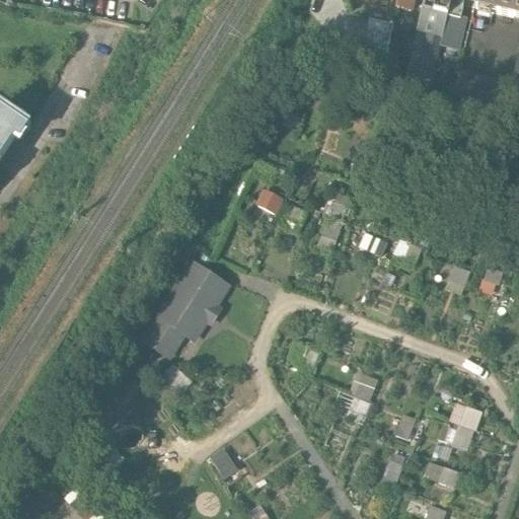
[(518,0),(486,0),(518,8),(518,0)]
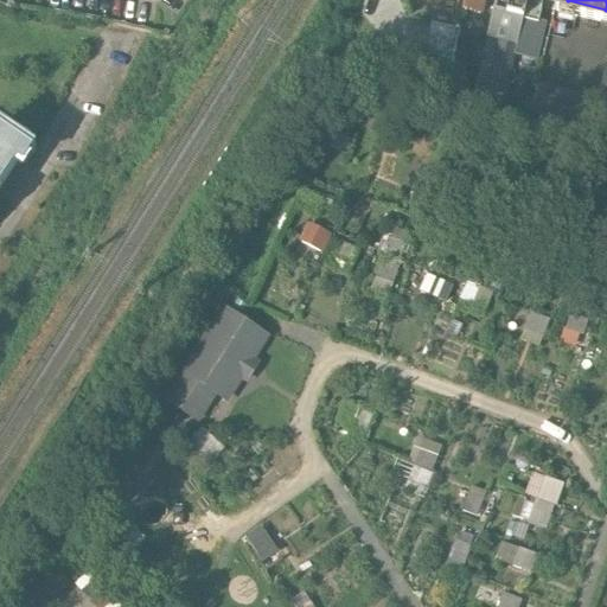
[(0,217),(10,203),(1,197),(26,165),(33,172),(43,157),(4,126),(0,129),(0,217)]
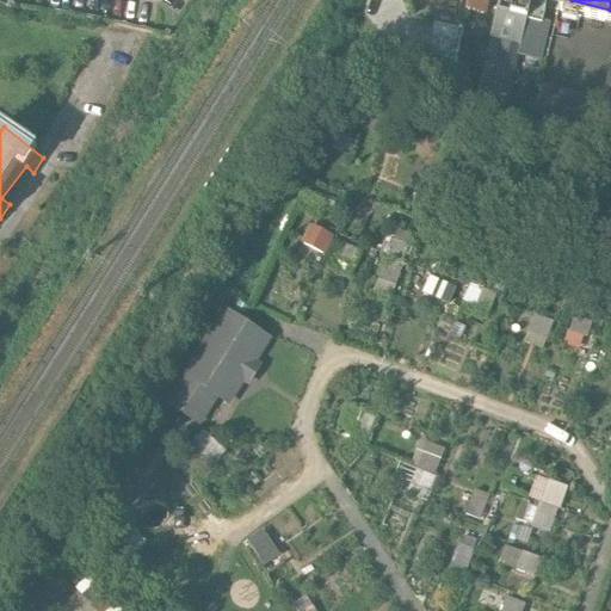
[(309,223),(300,244),(322,254),(332,234),(309,223)]
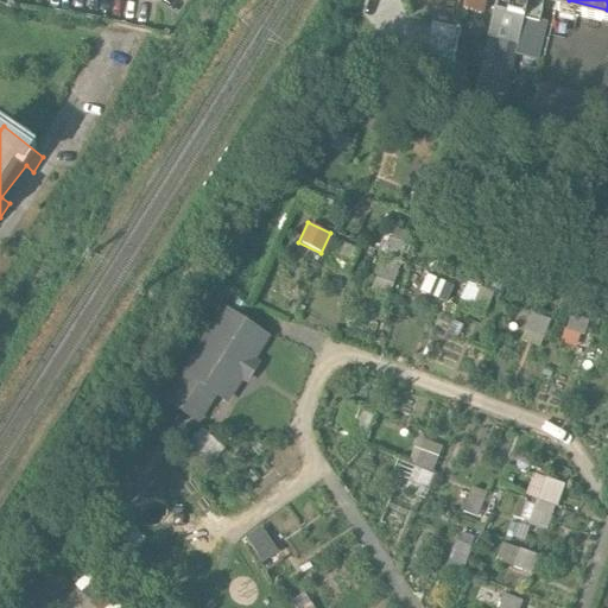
[(403,257),(411,235),(394,229),(386,251),(403,257)]
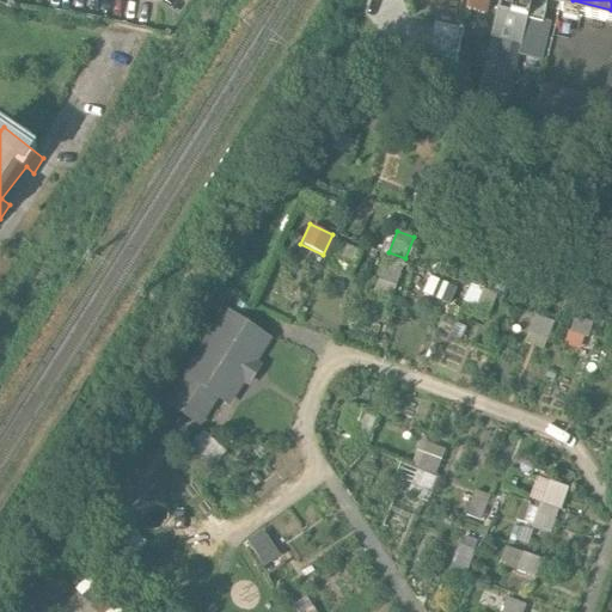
[(384,265),(377,291),(392,295),(399,270),(384,265)]
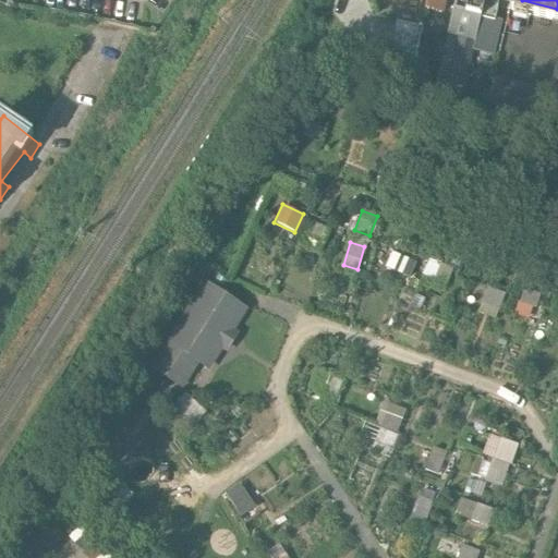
[(397,271),(413,274),(415,251),(400,249),(397,271)]
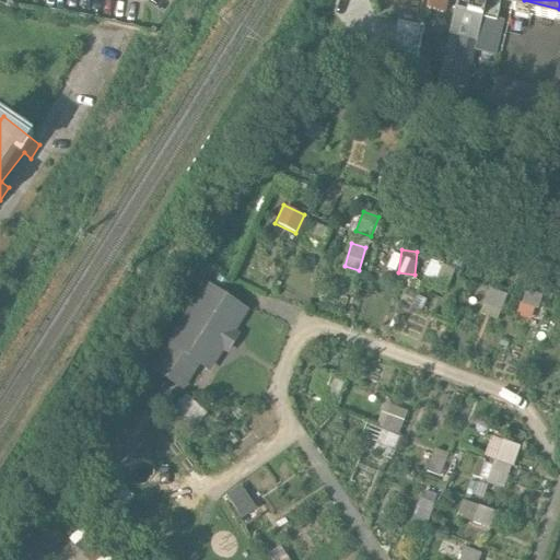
[(497,318),(506,293),(490,287),(480,312),(497,318)]
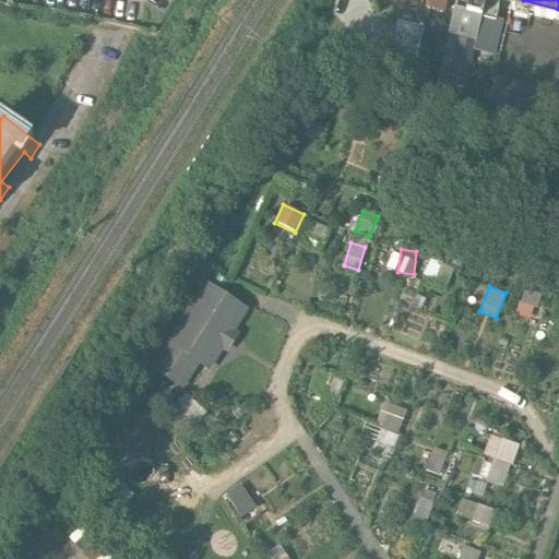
[(245,312),(205,288),(153,372),(181,390),(197,365),(207,371),(222,348),(227,352),(232,345),(236,339),(230,336),(245,312)]
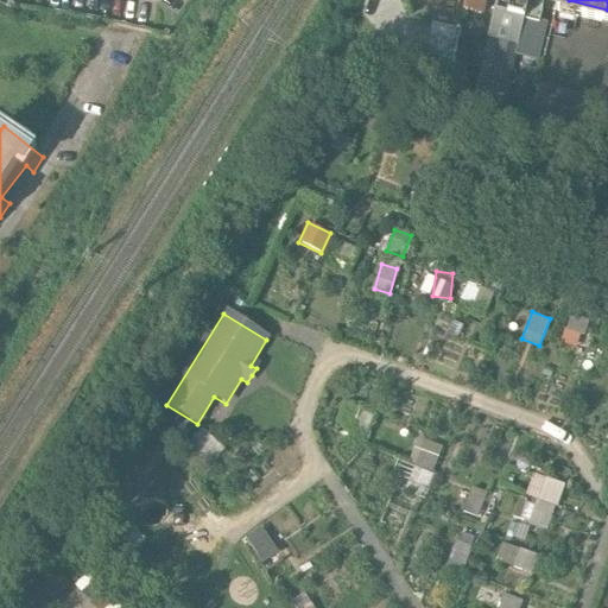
[(419,437),(405,488),(428,495),(442,443),(419,437)]
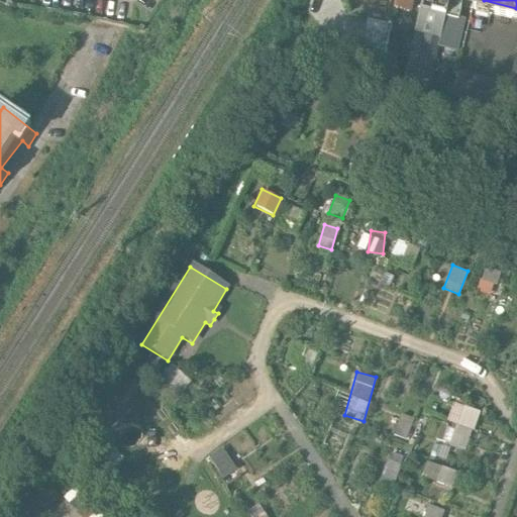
[(450,400),(438,440),(468,449),(481,409),(450,400)]
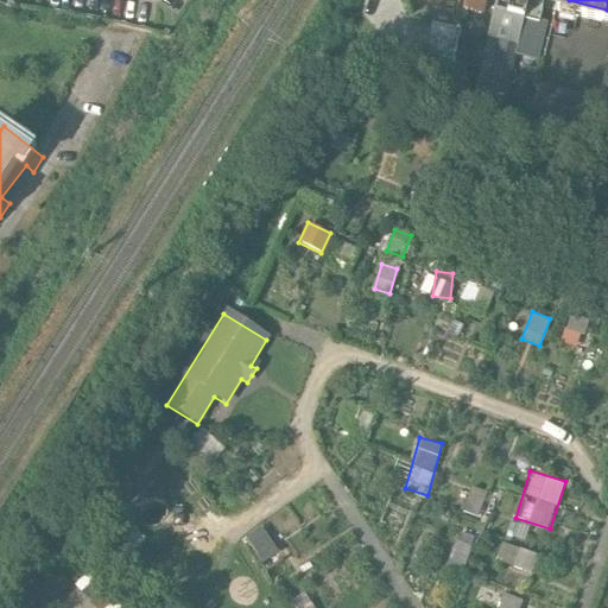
[(479,514),(488,491),(473,485),(463,508),(479,514)]
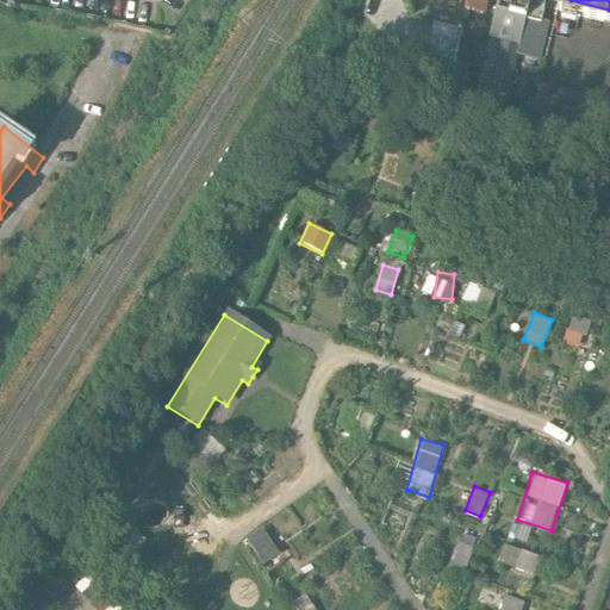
[(262,529),(247,540),(262,564),(278,553),(262,529)]
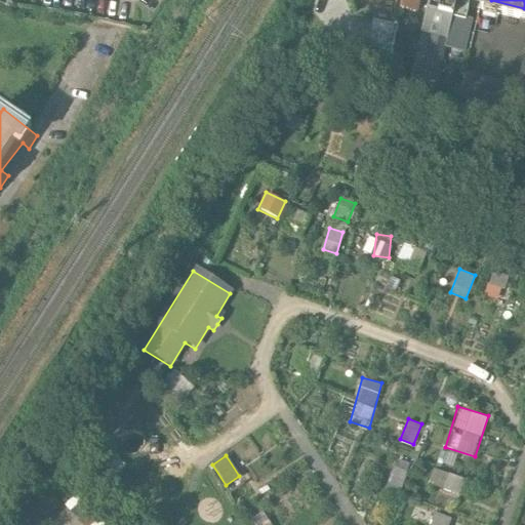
[(429,484),(441,488),(447,472),(435,467),(429,484)]
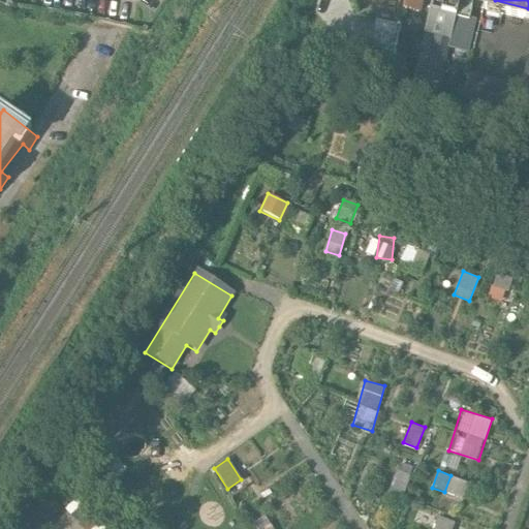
[(452,475),(446,494),(464,499),(469,481),(452,475)]
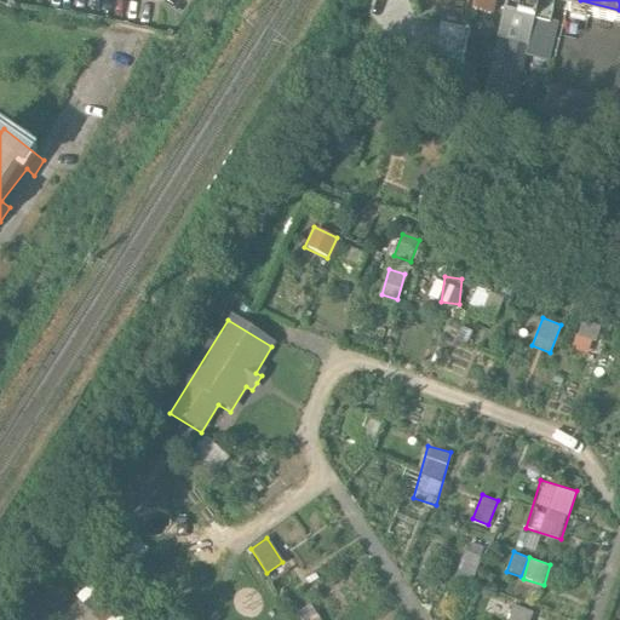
[(515,606),(509,619),(511,619),(528,619),(532,613),(515,606)]
